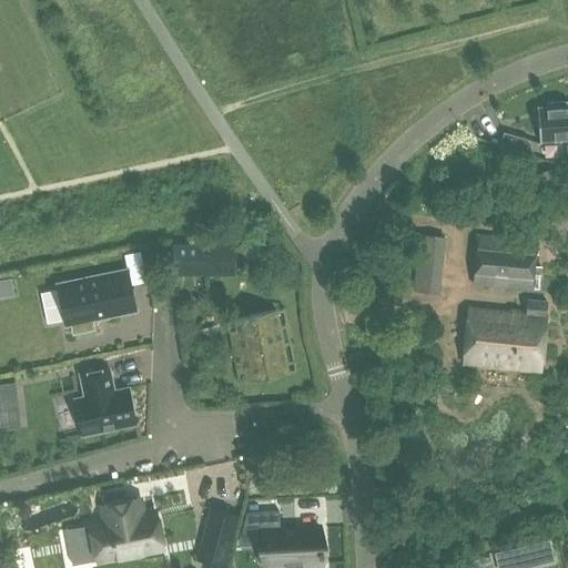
[(537,105),(539,143),(540,142),(540,141),(567,139),(567,107),(567,108),(567,100),(546,102),(546,107),(538,107),(538,105),(537,105)]
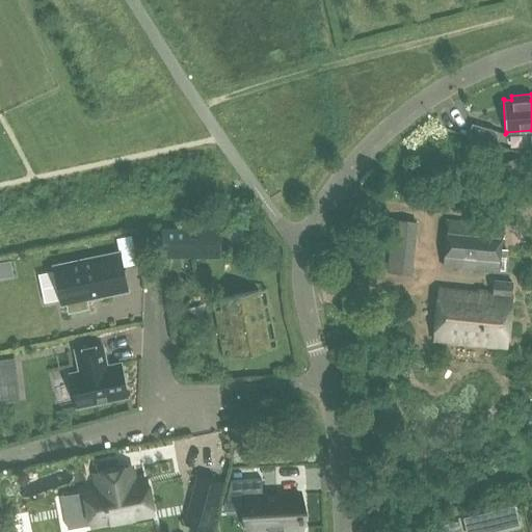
[(495,131),(471,123),(467,136),(491,143),(495,131)]
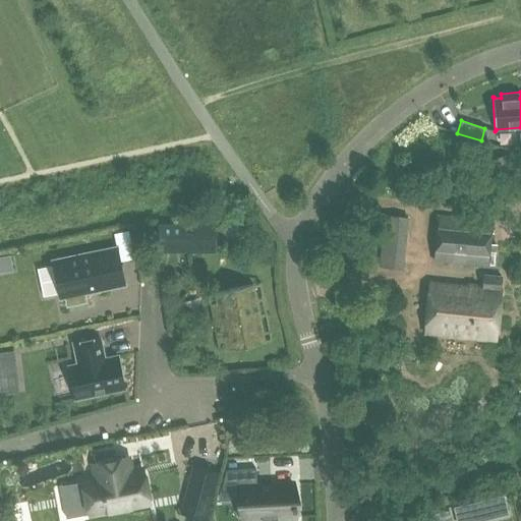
[(390,213),(381,266),(402,269),(409,216),(390,213)]
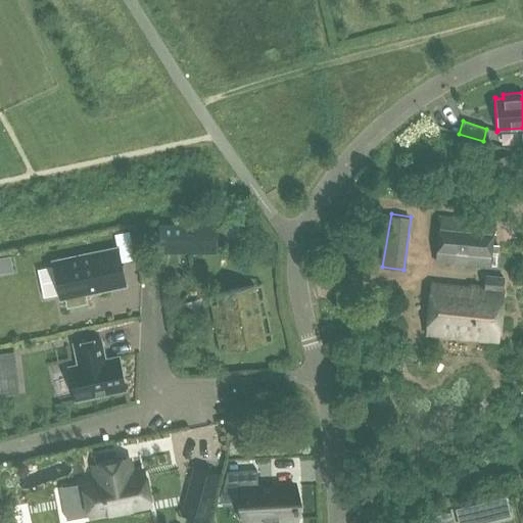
[(489,268),(491,253),(496,253),(497,245),(491,244),(494,223),(490,222),(491,218),(485,217),(484,221),(439,217),(435,262),(489,268)]
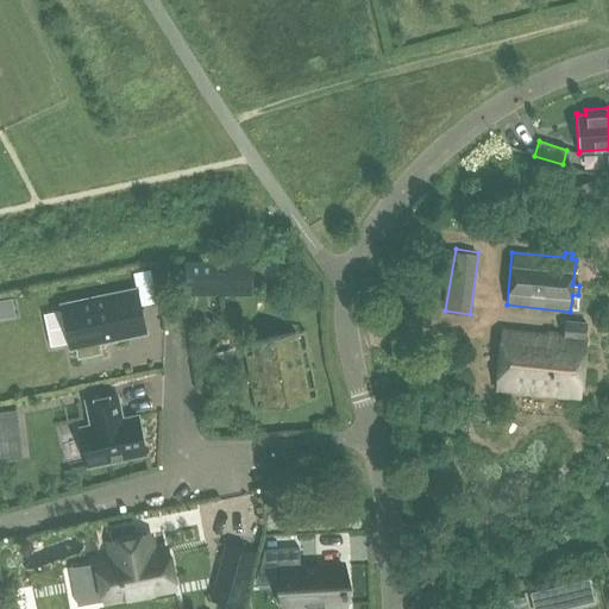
[(252,261),(200,261),(184,261),(184,295),(200,295),(252,295),(252,261)]
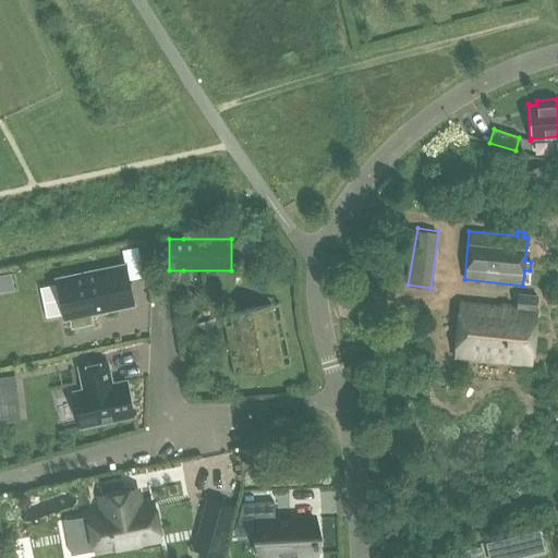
[(133,304),(125,265),(58,280),(65,318),(70,317),(72,328),(94,324),(92,313),(133,304)]
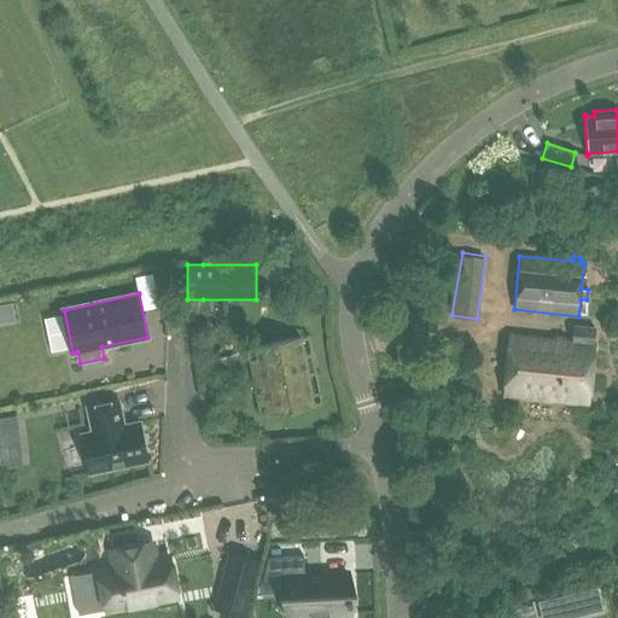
[(511,336),(505,395),(588,403),(594,344),(593,344),(594,328),(573,326),(572,342),(511,336)]
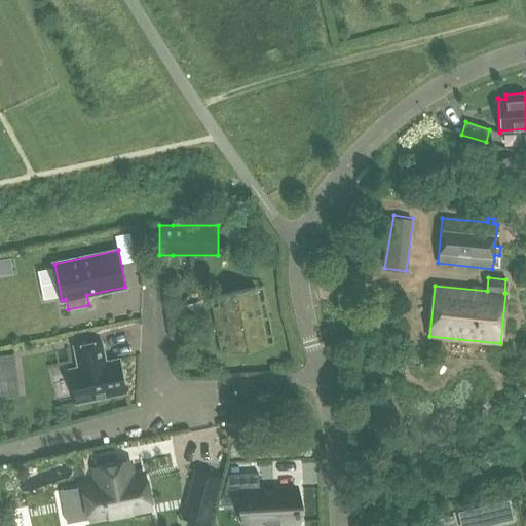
[(255,287),(217,294),(210,296),(211,303),(219,345),(221,353),(274,343),(263,286),(255,287)]
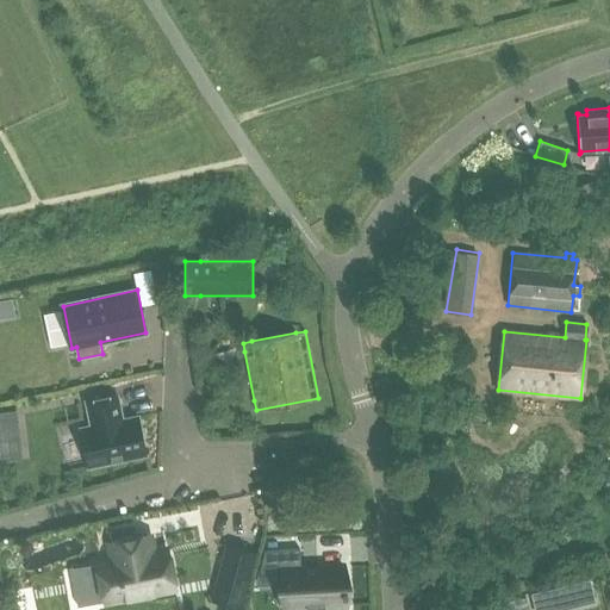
[(91,425),(80,428),(88,467),(145,454),(137,416),(122,419),(117,394),(86,402),(91,425)]
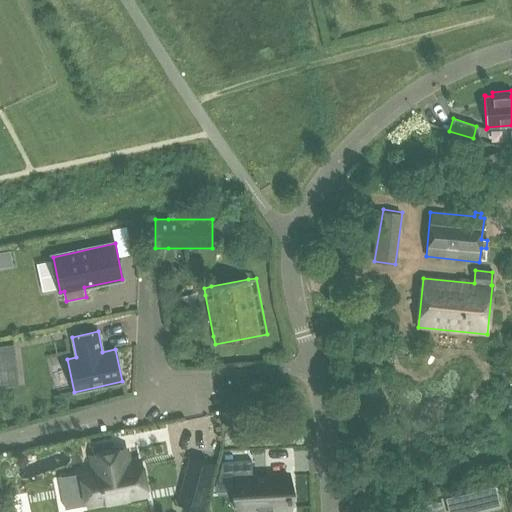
[(0,367),(14,366),(12,345),(0,346),(0,367)]
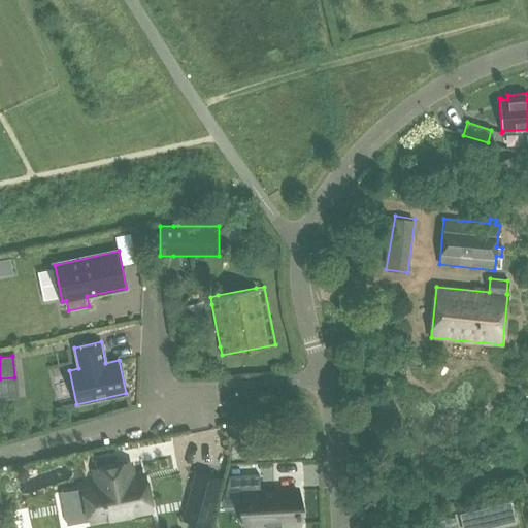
[(85,488),(61,492),(67,525),(91,521),(151,509),(144,475),(132,477),(129,463),(127,463),(117,465),(93,470),(96,485),(84,487),(85,488)]
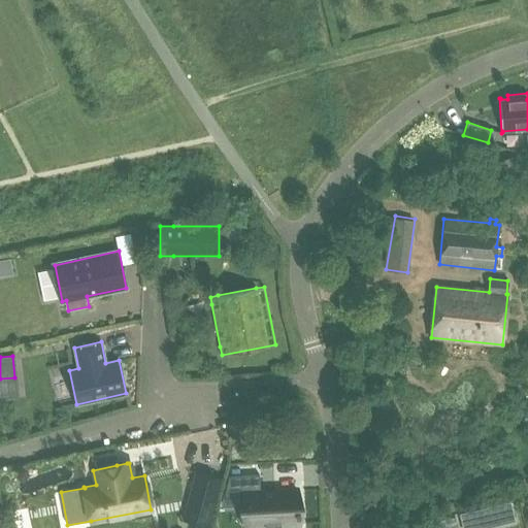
[(243,494),(244,505),(245,505),(246,526),(255,526),(299,523),(298,515),(300,515),(300,509),(298,509),(297,490),(290,490),(260,492),(259,474),(229,476),(228,480),(224,495),(243,494)]
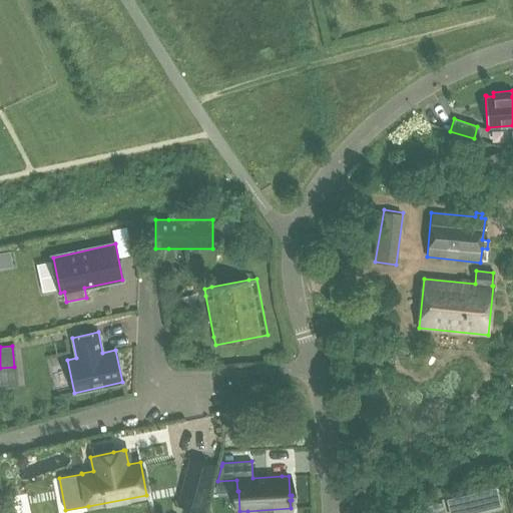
[(183,482),(177,504),(177,505),(178,505),(202,511),(209,488),(184,482),(183,481),(183,482)]
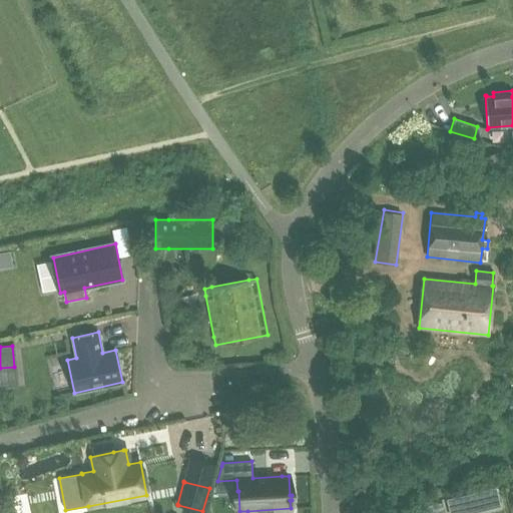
[(466,512),(500,505),(496,491),(496,488),(495,487),(447,498),(447,502),(448,504),(450,512),(466,512)]
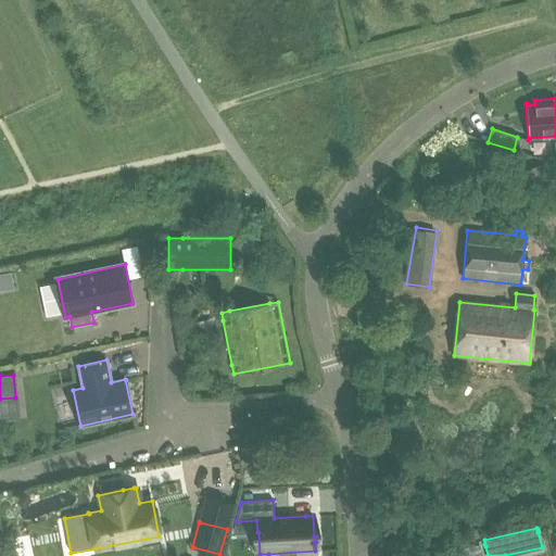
[(453,554),(453,555),(469,555),(468,551),(467,548),(467,546),(452,550),(453,554)]
